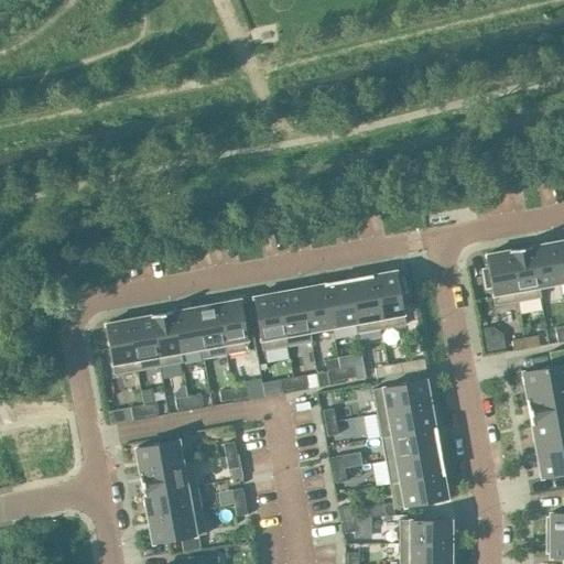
[(563,240),(552,242),(560,283),(563,282),(563,240)]
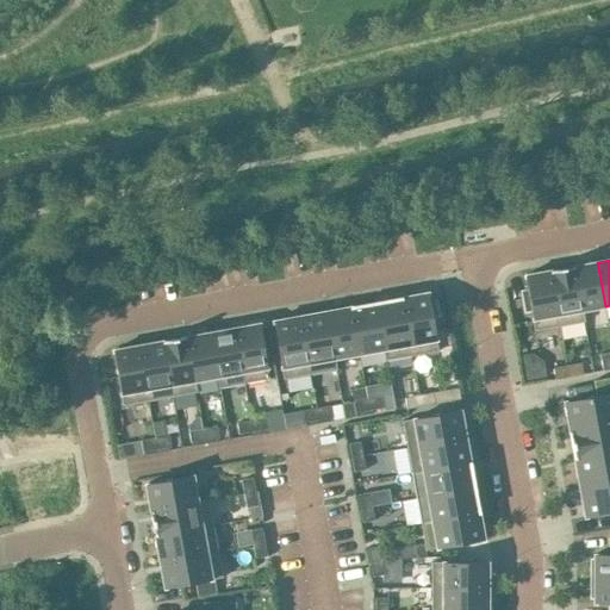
[(605,306),(597,262),(573,267),(584,322),(585,322),(583,311),(605,306)]
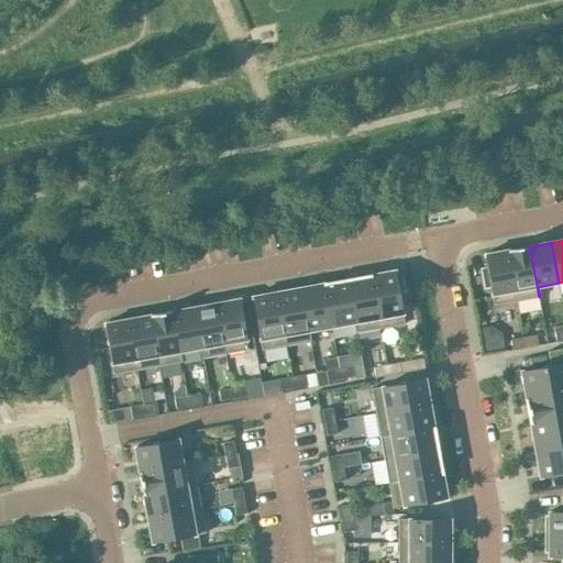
[(539,297),(529,246),(507,251),(517,301),(539,297)]
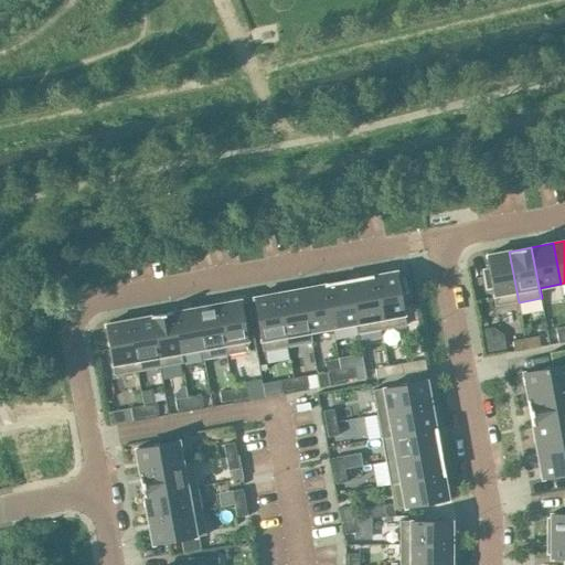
[(519,302),(509,252),(486,255),(488,269),(482,270),(486,288),(491,287),(494,307),(519,302)]
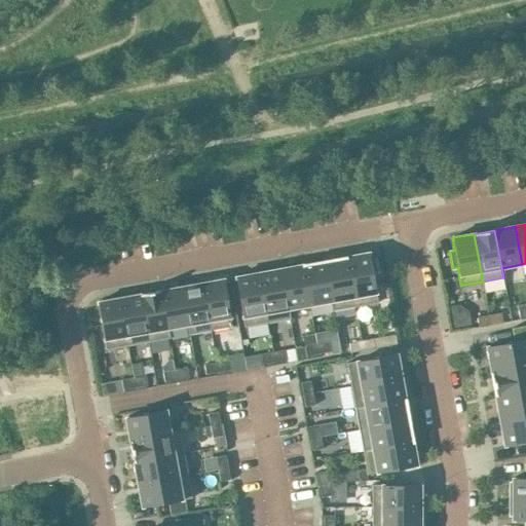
[(374,286),(369,253),(345,257),(354,307),(378,303),(374,286)]
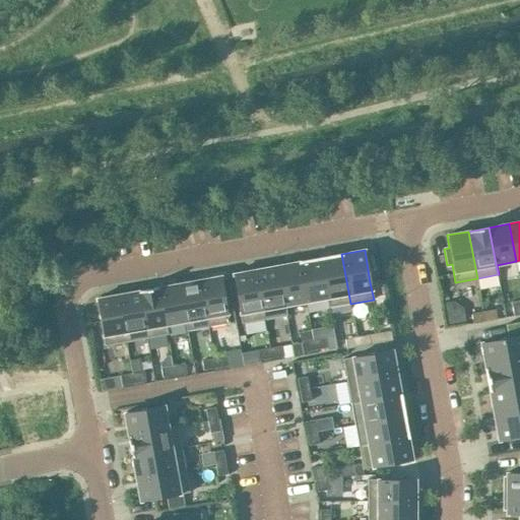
[(350,304),(341,254),(320,258),(329,308),(350,304)]
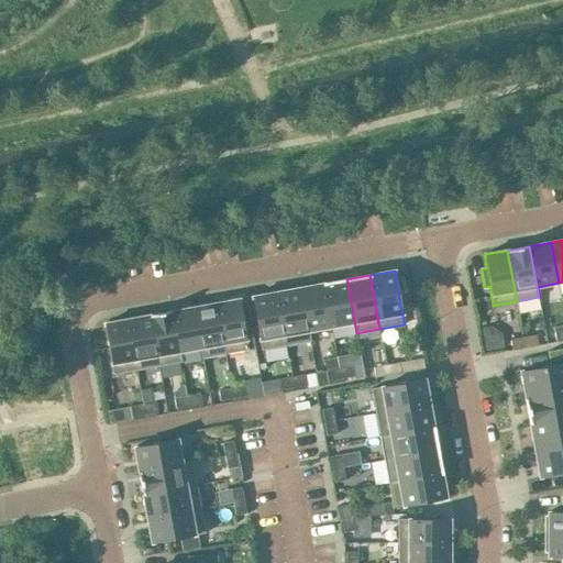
[(356,333),(346,279),(323,284),(331,327),(353,323),(355,333),(356,333)]
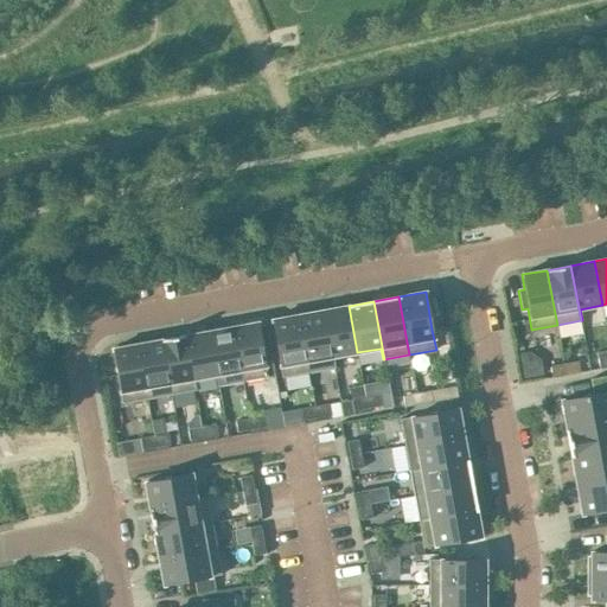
[(357,352),(349,306),(324,311),(334,369),(334,368),(333,357),(357,352)]
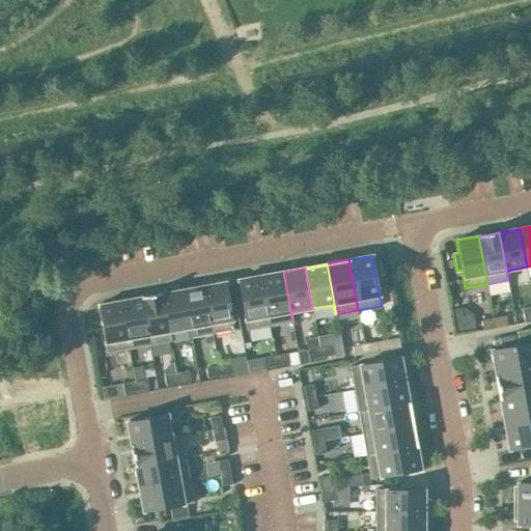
[(292,323),(283,272),(260,275),(270,327),(292,323)]
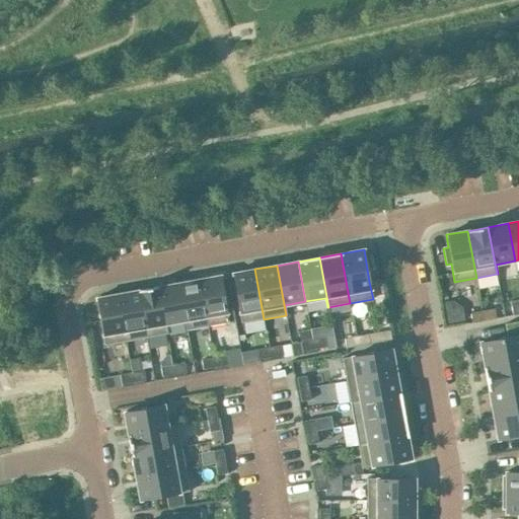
[(264,319),(254,269),(232,274),(241,323),(264,319)]
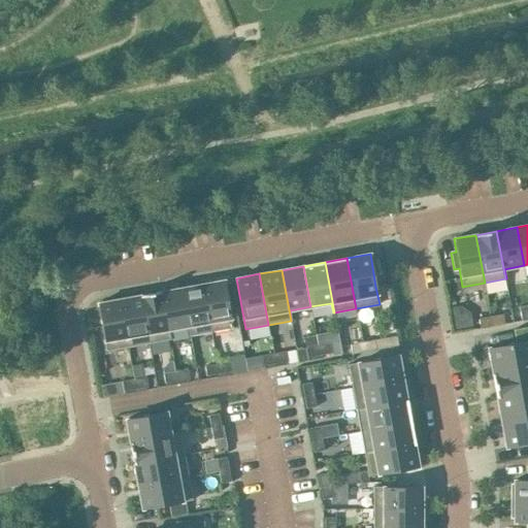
[(224,281),(202,285),(210,332),(233,329),(224,281)]
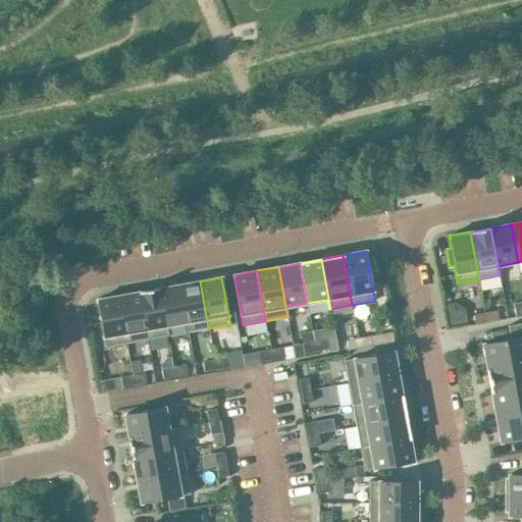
[(208,328),(200,281),(179,284),(188,332),(208,328)]
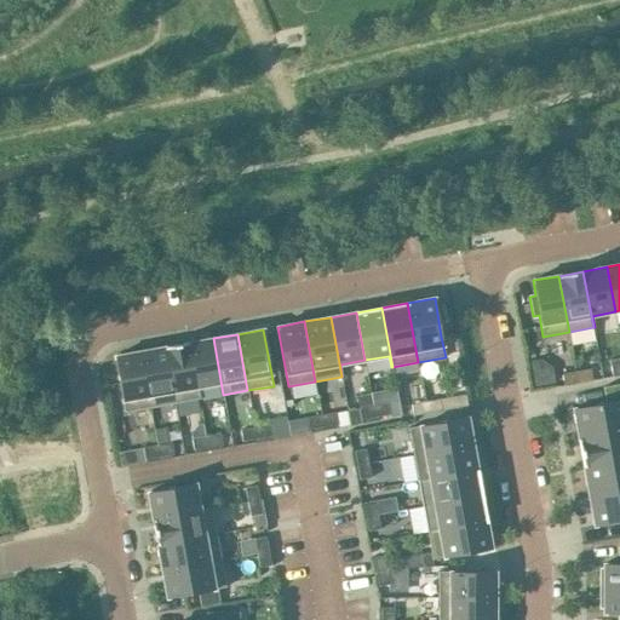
[(223,395),(213,338),(189,343),(199,400),(200,399),(199,388),(220,384),(222,395),(223,395)]
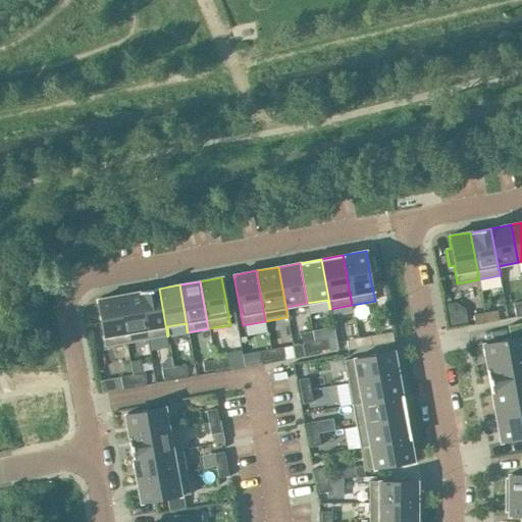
[(167,336),(159,289),(139,292),(147,340),(167,336)]
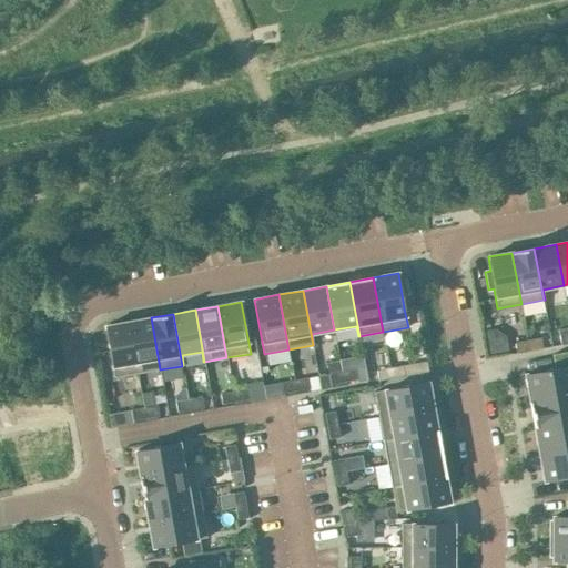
[(160,369),(151,317),(129,322),(138,374),(160,369)]
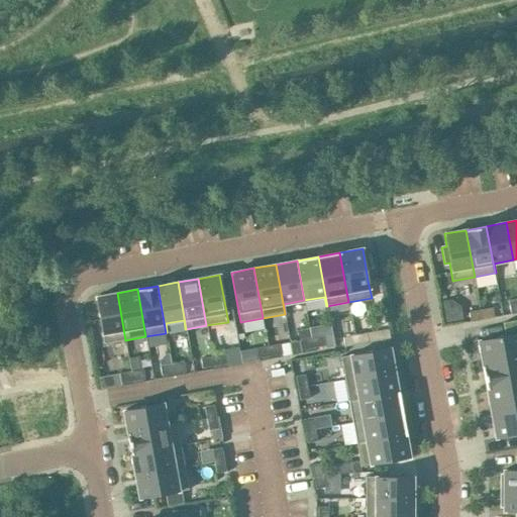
[(125,340),(117,293),(95,297),(104,344),(125,340)]
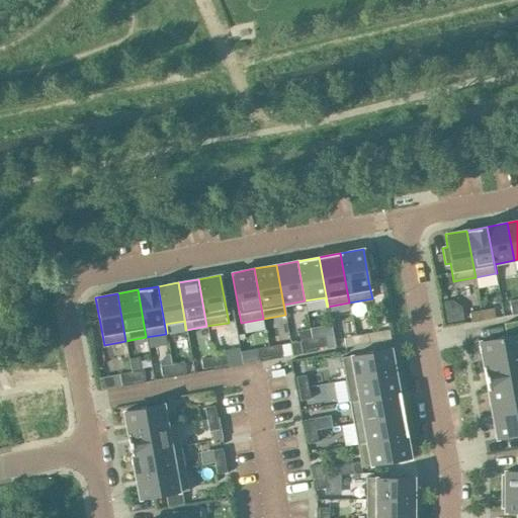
[(495,319),(493,309),(482,311),(483,321),(495,319)]
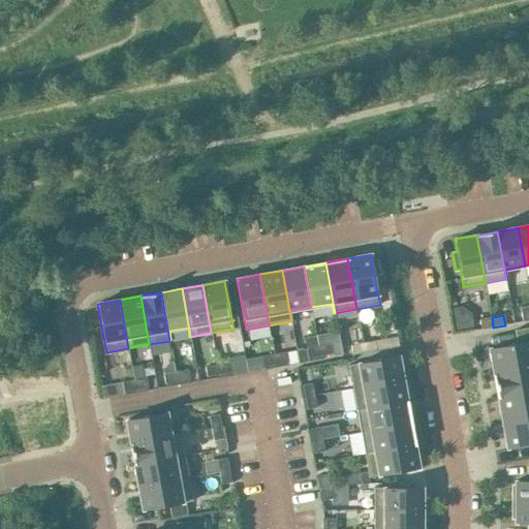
[(493,328),(492,317),(479,319),(481,330),(493,328)]
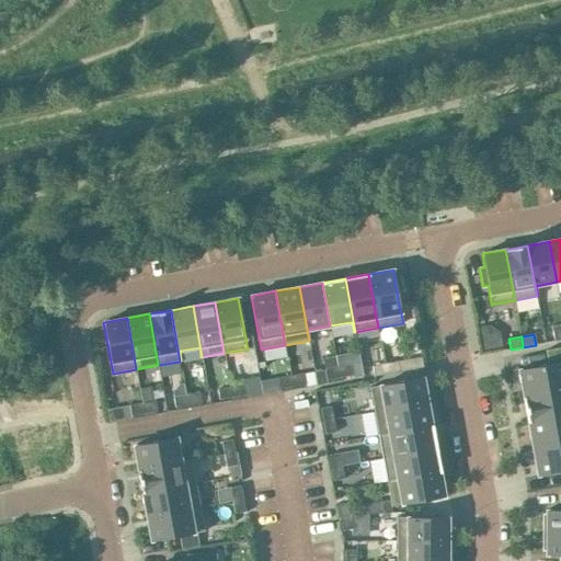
[(398,362),(385,364),(387,374),(400,371),(398,362)]
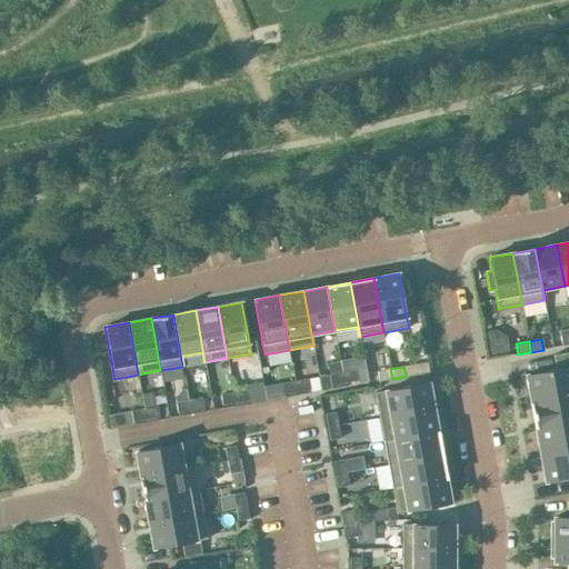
[(568,395),(568,367),(526,376),(530,402),(568,395)]
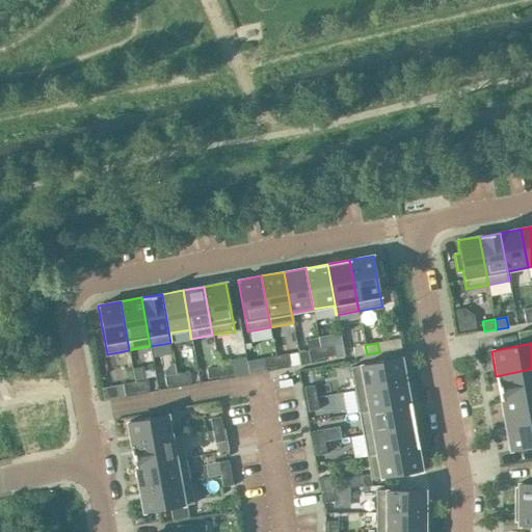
[(367,354),(365,345),(352,347),(354,354),(354,357),(367,354)]
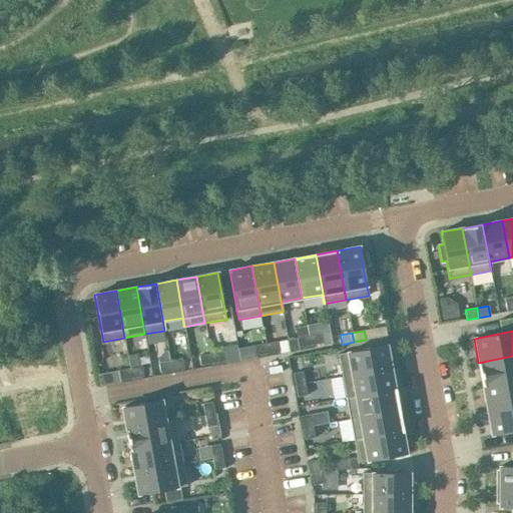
[(321,334),(309,336),(311,346),(323,344),(321,334)]
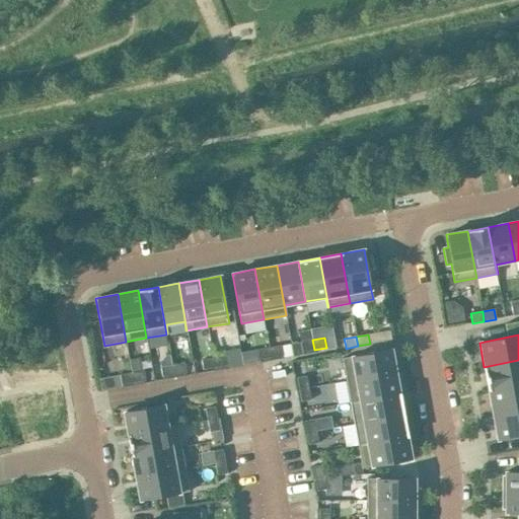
[(314,350),(312,340),(300,342),(302,352),(314,350)]
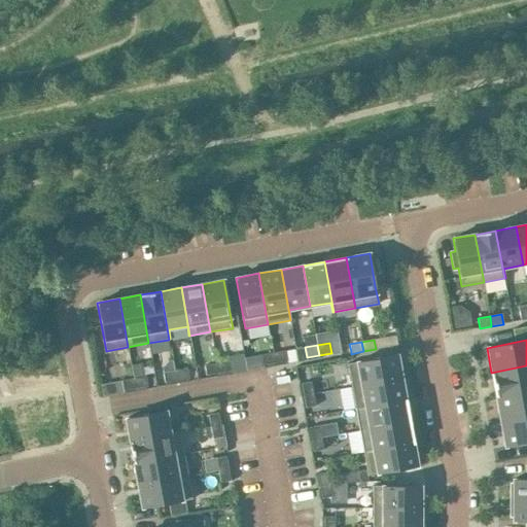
[(285,351),(273,353),(275,363),(287,360),(285,351)]
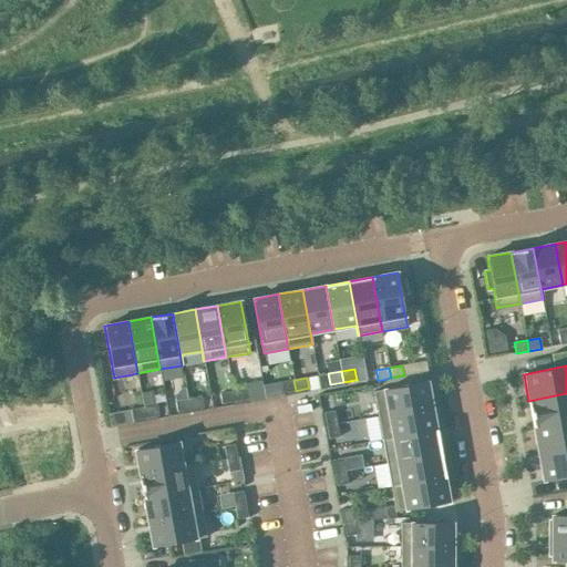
[(296,391),(294,380),(281,382),(282,393),(296,391)]
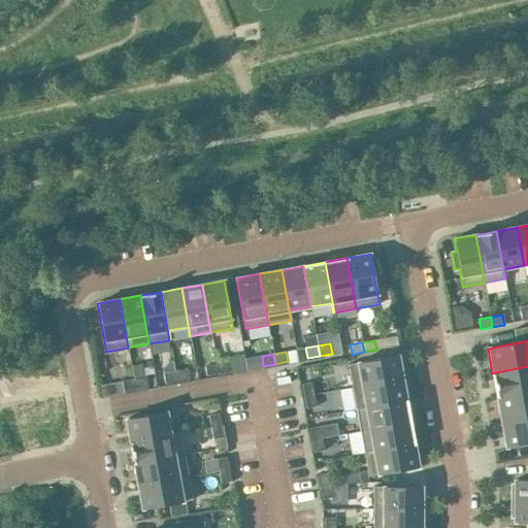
[(402,378),(398,356),(348,365),(352,388),(402,378)]
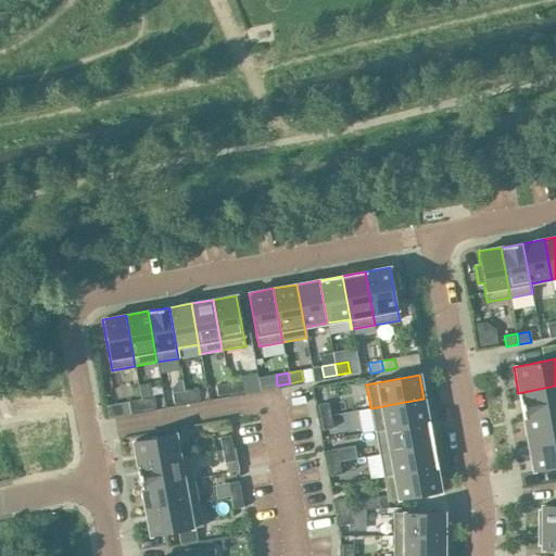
[(241,381),(228,383),(230,394),(243,392),(241,381)]
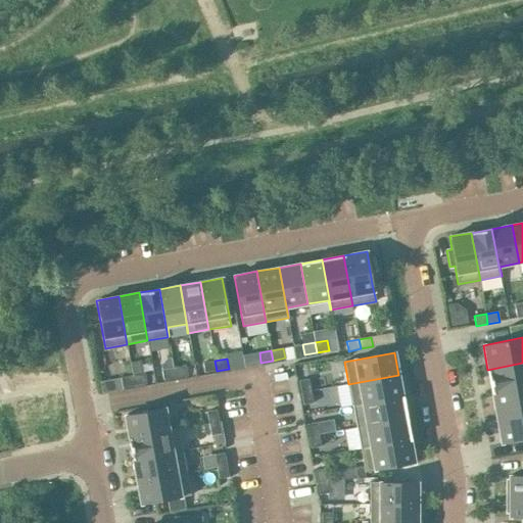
[(217,371),(215,361),(202,363),(204,373),(217,371)]
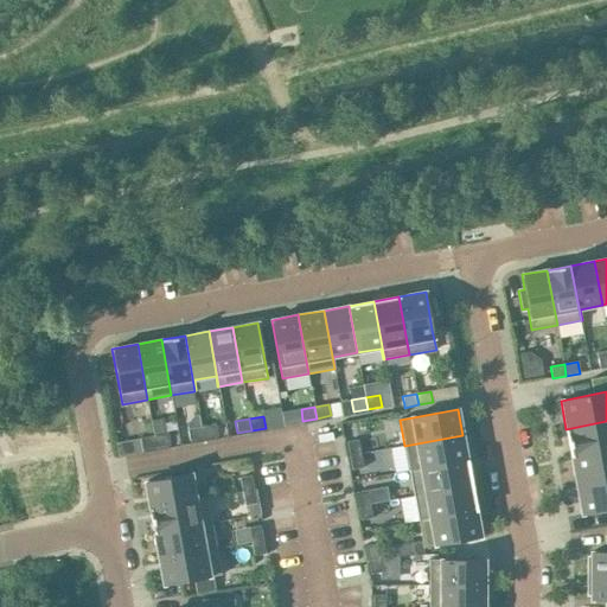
[(606,421),(566,429),(572,458),(606,451),(606,421)]
